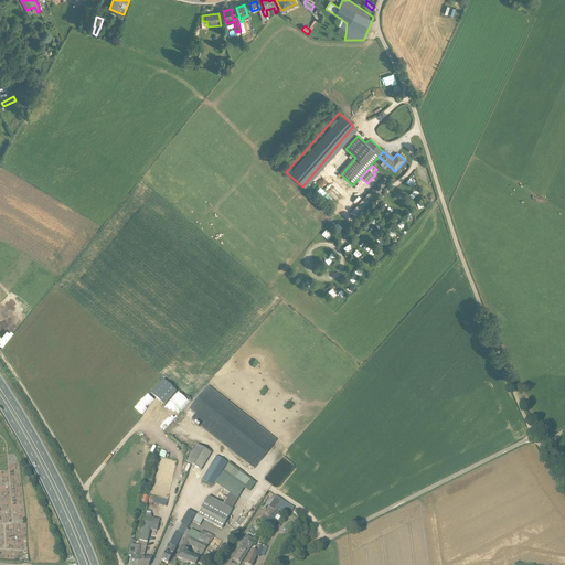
[(375,196),(370,192),(365,199),(370,202),(375,196)]
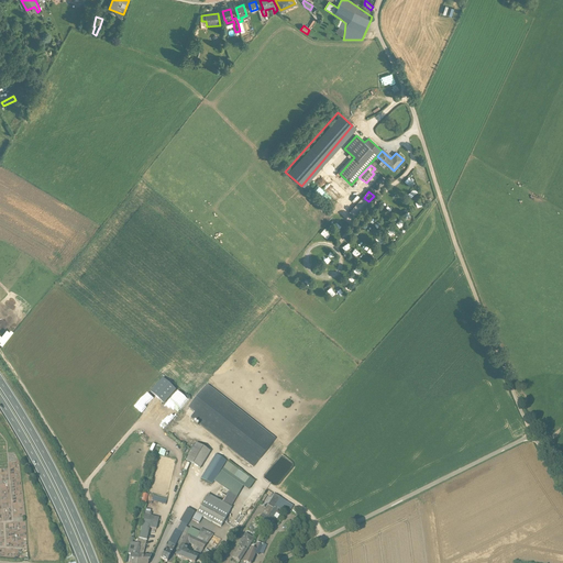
[(361,209),(356,205),(351,211),(356,214),(361,209)]
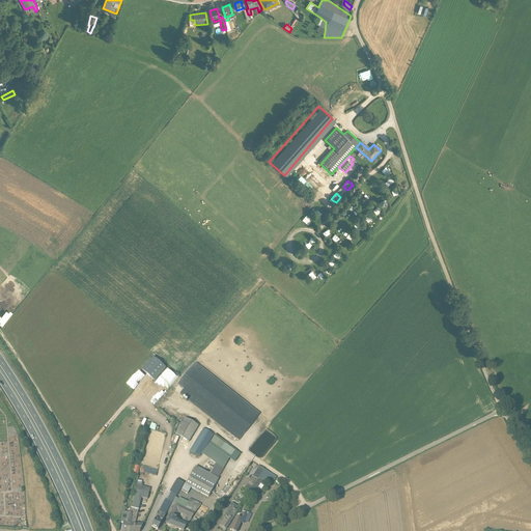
[(155,382),(166,368),(152,357),(141,370),(155,382)]
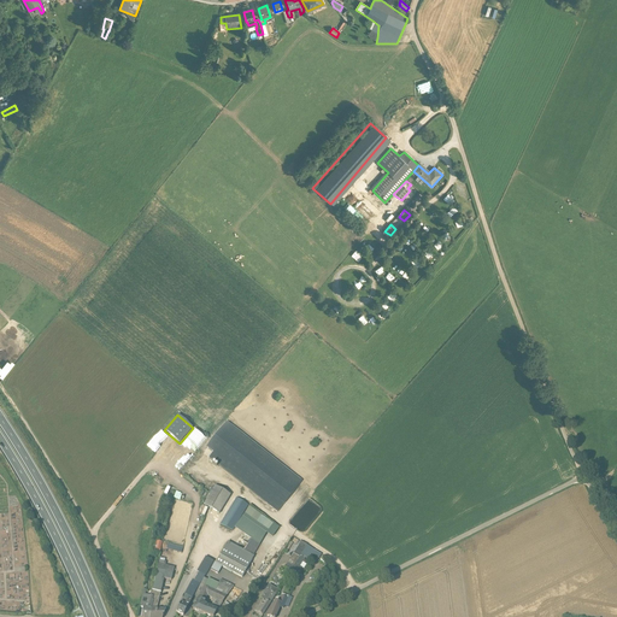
[(213,453),(209,458),(277,512),(303,481),(228,422),(207,448),(213,453)]
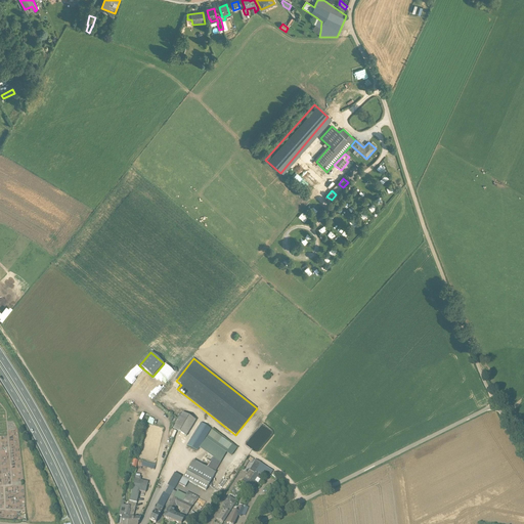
[(186,436),(195,420),(182,412),(173,428),(186,436)]
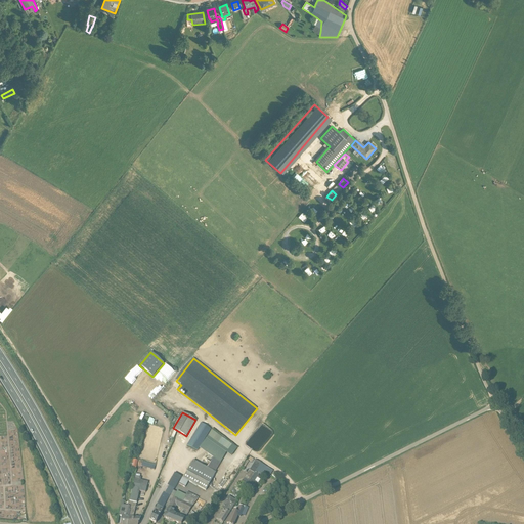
[(198,451),(211,429),(201,423),(187,445),(198,451)]
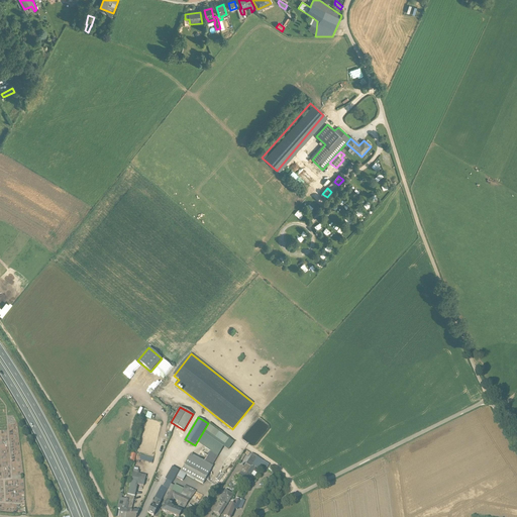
[(203,485),(212,466),(196,456),(191,453),(181,472),(186,475),(203,485)]
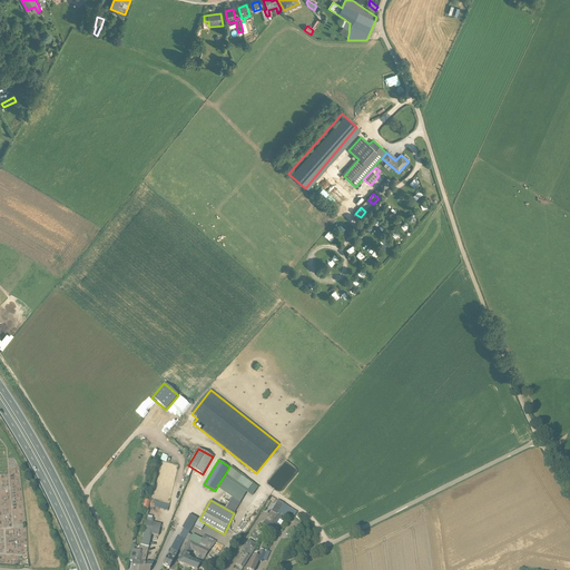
[(278,512),(284,504),(278,501),(266,521),(264,523),(269,528),(278,512)]
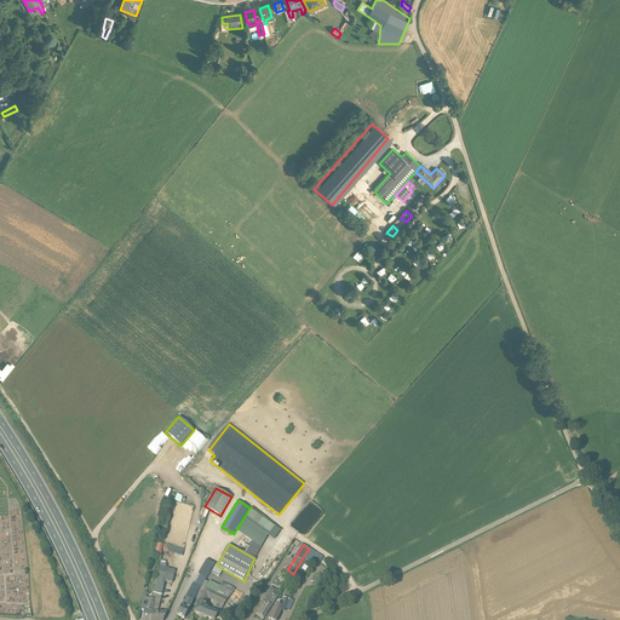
[(309,549),(303,557),(308,561),(310,562),(314,557),(321,562),(323,557),(309,549)]
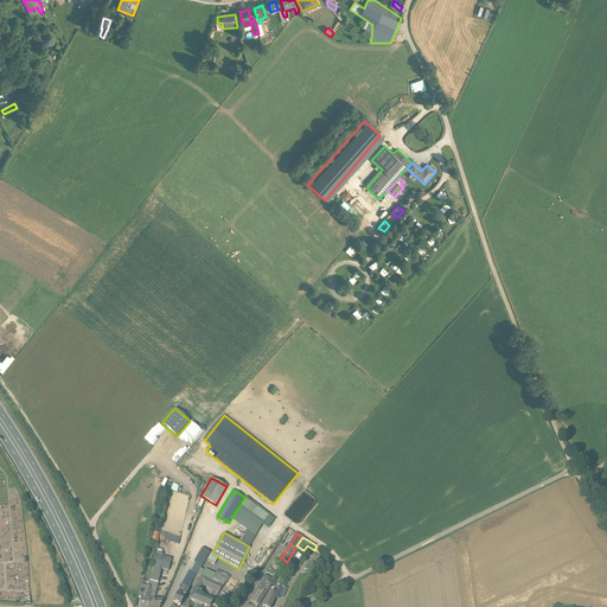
[(296,545),(287,562),(293,566),(298,558),(295,557),(301,549),(296,545)]
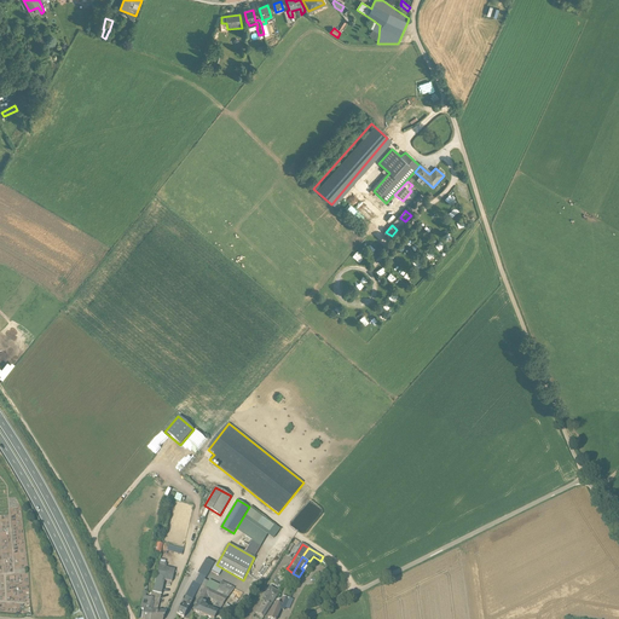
[(200,588),(214,563),(206,559),(197,573),(200,574),(194,583),(192,583),(183,601),(181,605),(177,614),(184,618),(191,603),(200,588)]
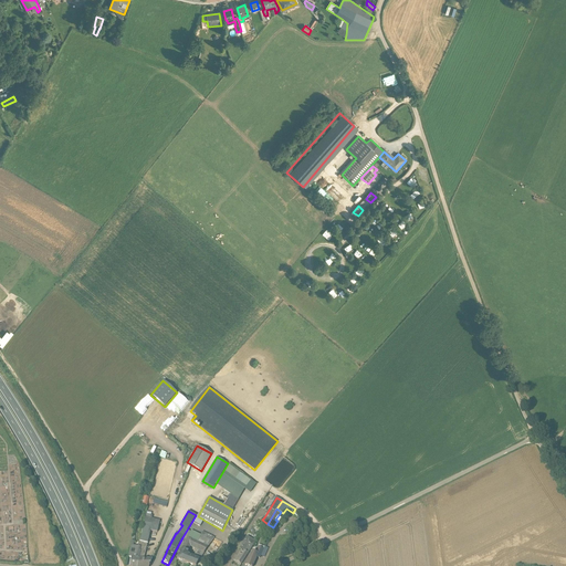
[(145,516),(142,533),(140,535),(138,546),(140,547),(139,551),(140,551),(137,565),(148,565),(152,561),(144,561),(150,531),(157,532),(159,521),(152,519),(145,516)]
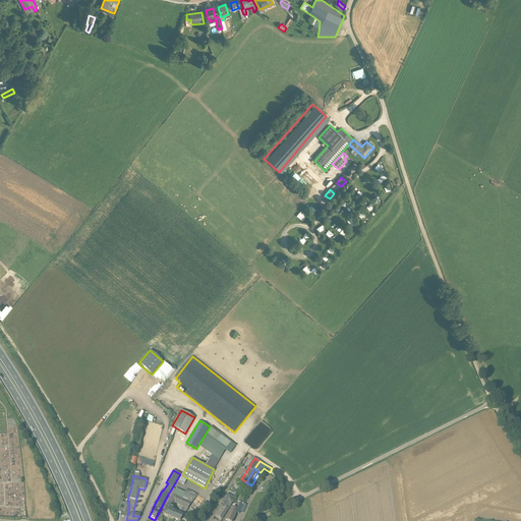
[(181,475),(178,481),(184,484),(187,478),(182,475),(181,475)]
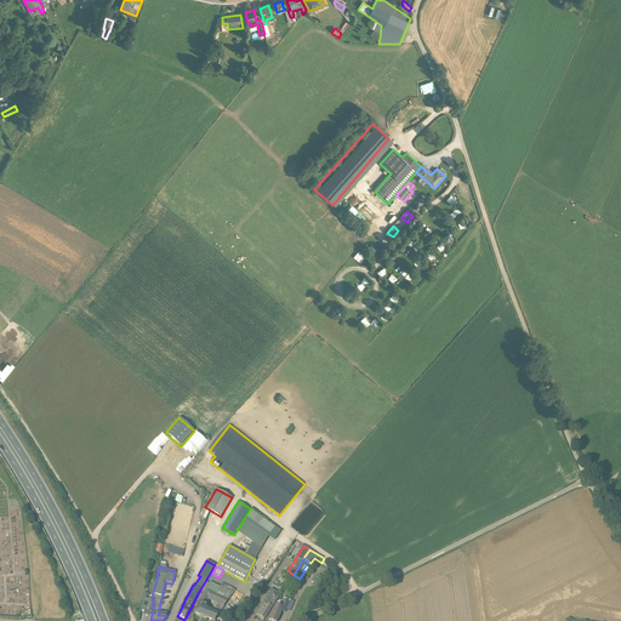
[(220,588),(210,582),(206,590),(206,588),(199,603),(194,614),(212,620),(215,620),(218,614),(222,608),(223,608),(227,603),(229,603),(231,599),(229,599),(235,590),(222,584),(220,588)]
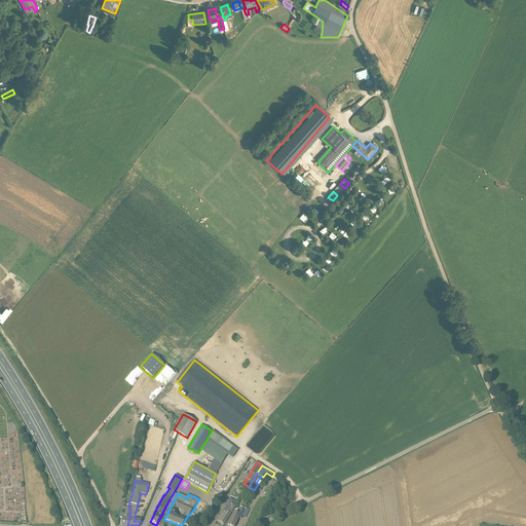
[(226,513),(230,515),(237,503),(229,498),(226,502),(227,502),(222,511),(226,513)]
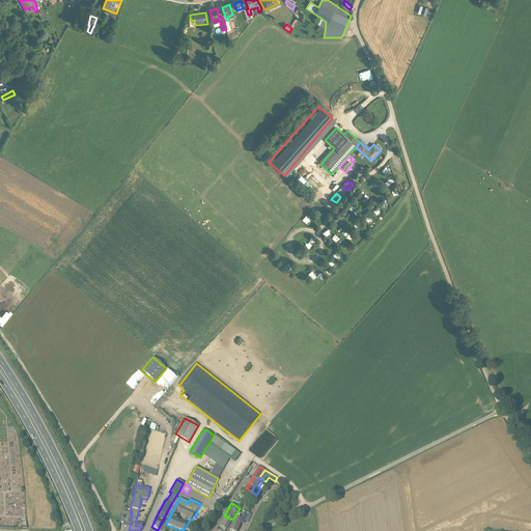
[(123,506),(122,511),(120,522),(123,523),(121,530),(129,530),(132,516),(131,516),(132,513),(130,512),(126,511),(127,506),(123,506)]
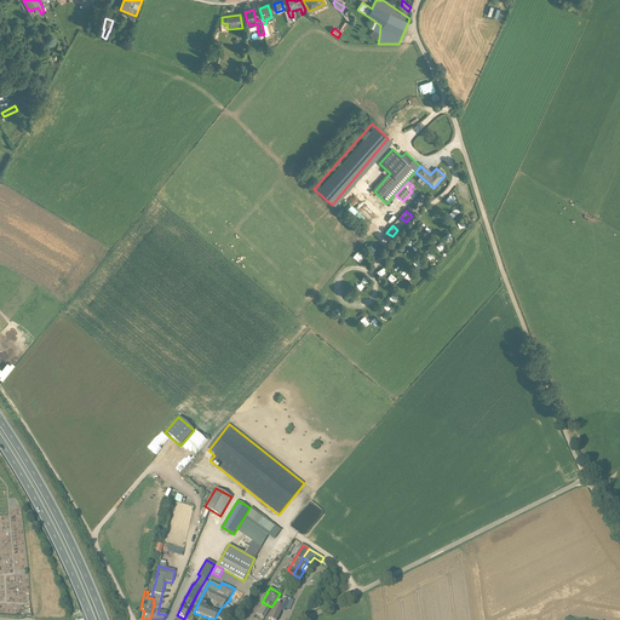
[(283,610),(288,602),(281,600),(279,606),(276,604),(274,608),(273,608),(268,619),(270,619),(269,619),(275,619),(281,609),(283,610)]
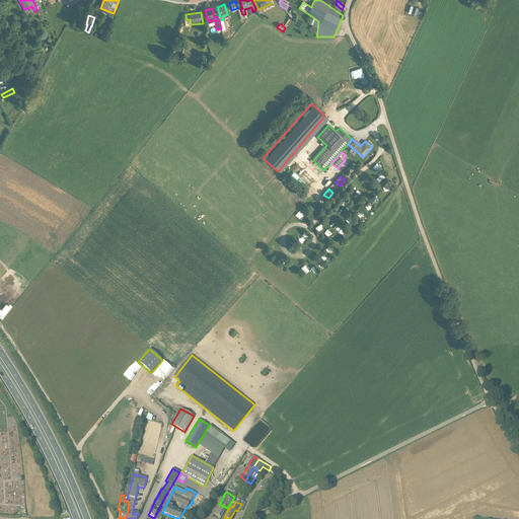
[(220,518),(227,508),(223,506),(219,504),(220,505),(219,508),(218,508),(214,514),(220,518)]
